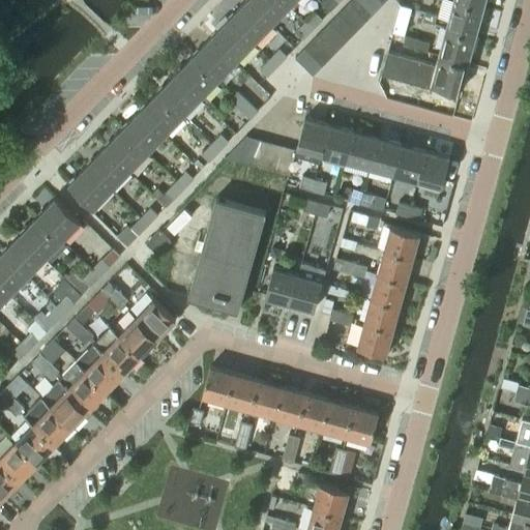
[(253,42),(270,24),(245,0),(228,19),(253,42)]
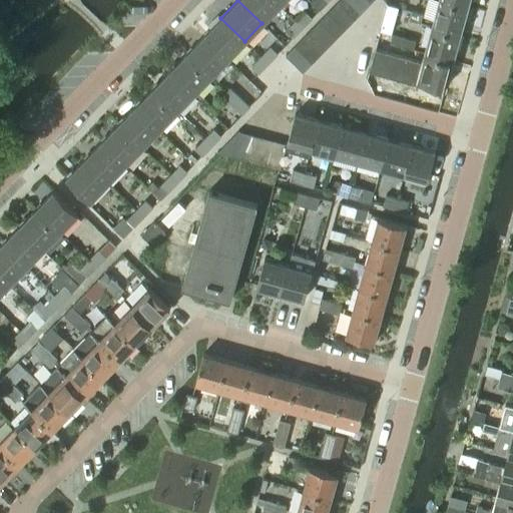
[(237,0),(262,23),(279,6),(273,0),(237,0)]
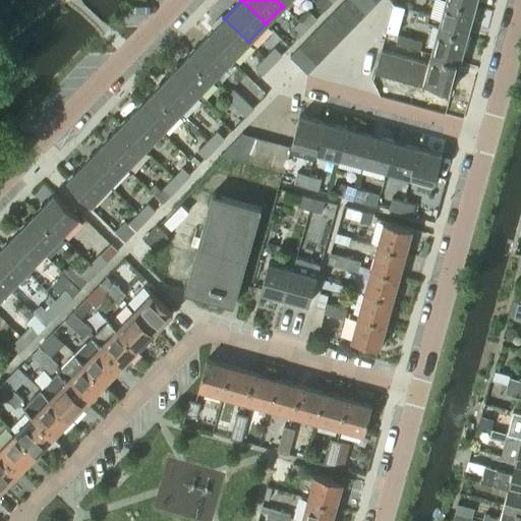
[(367,12),(353,0),(344,0),(341,4),(358,21),(367,12)]
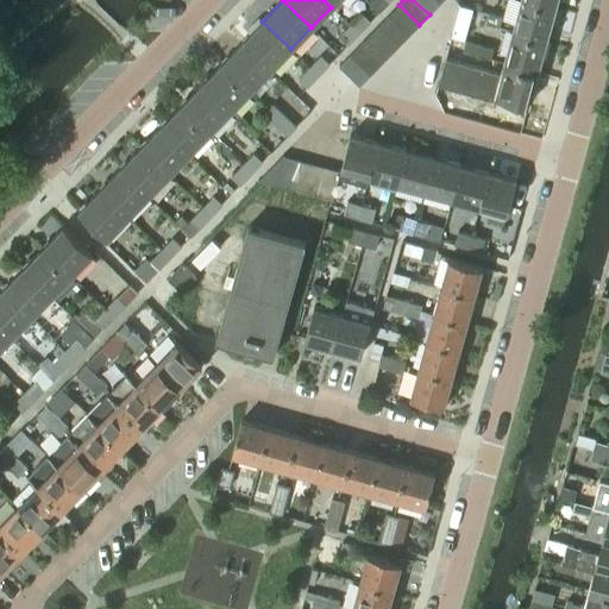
[(413,0),(429,14),(439,5),(434,0),(413,0)]
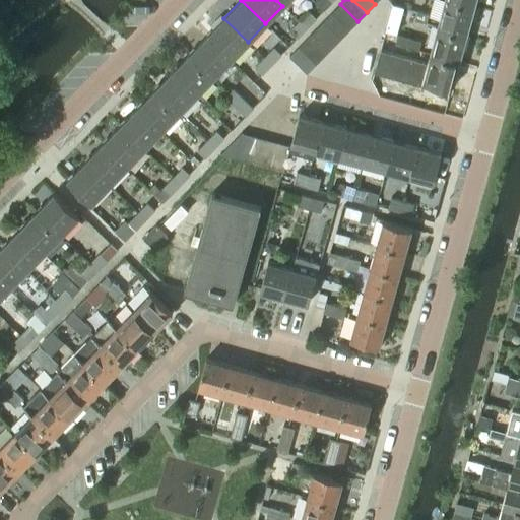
[(465,36),(472,8),(444,0),(437,27),(465,36)]
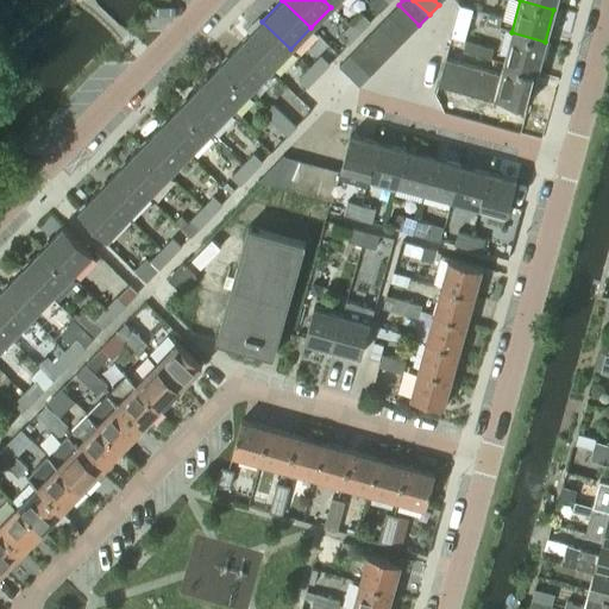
[(388,14),(409,35),(419,25),(399,5),(388,14)]
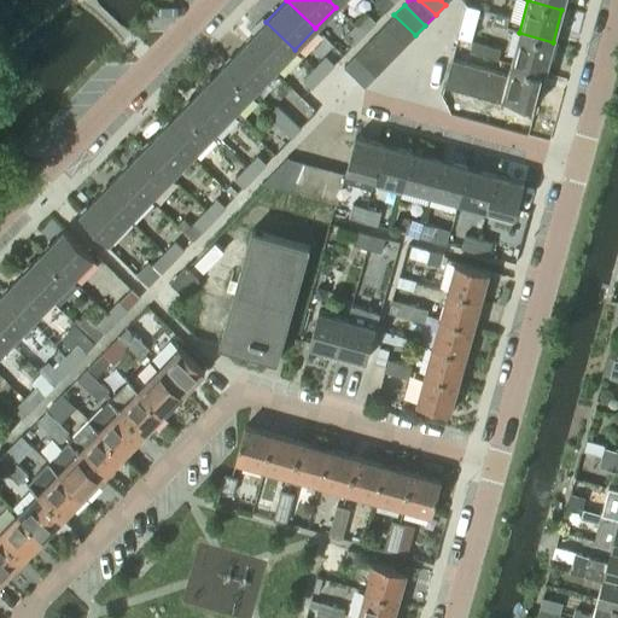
[(464,16),(478,19),(481,10),(466,6),(464,16)]
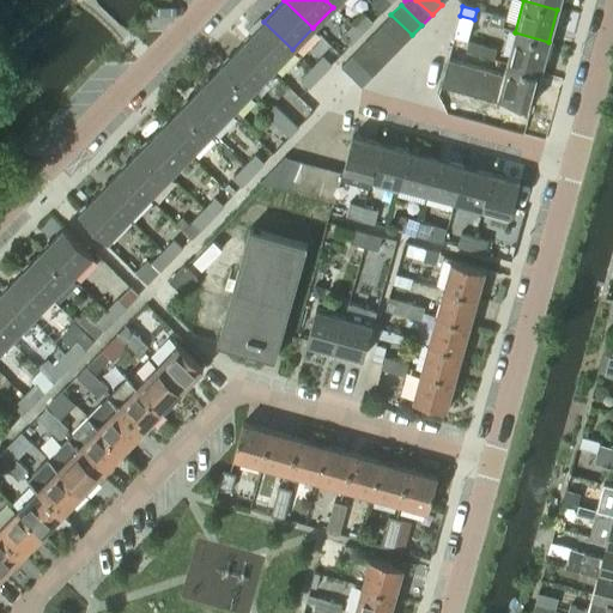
[(501,26),(504,16),(491,12),(489,23),(501,26)]
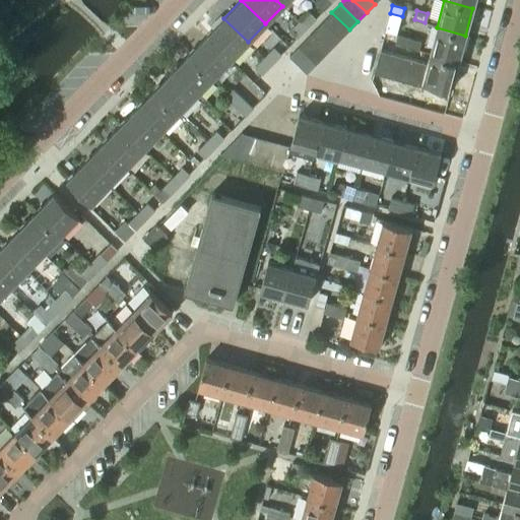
[(306,28),(316,18),(309,11),(299,21),(306,28)]
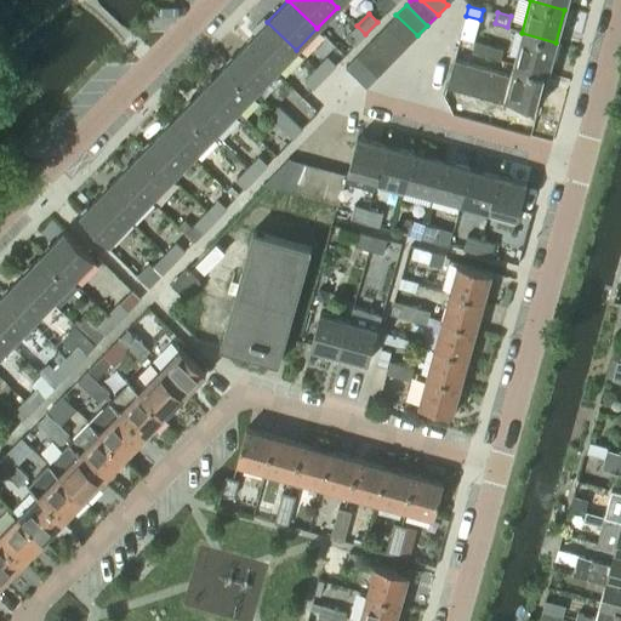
[(417,35),(396,15),(386,26),(406,46),(417,35)]
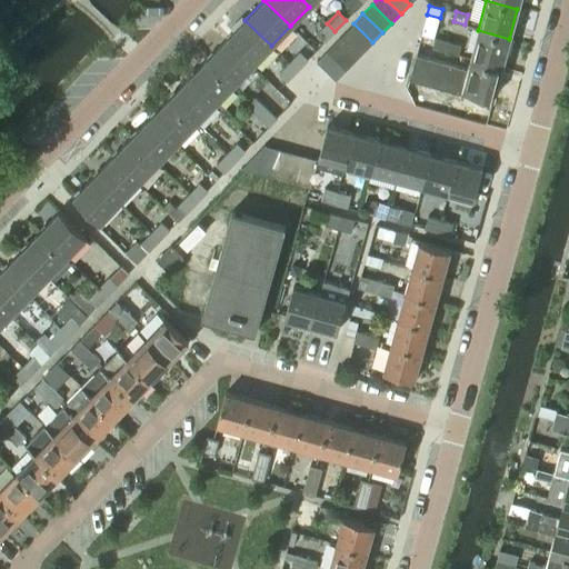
[(252,65),(271,46),(245,20),(226,39),(252,65)]
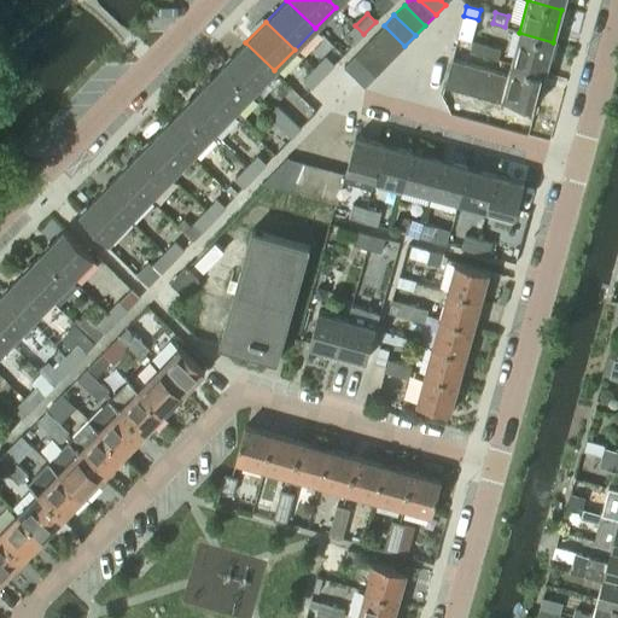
[(351,46),(363,34),(355,25),(343,38),(351,46)]
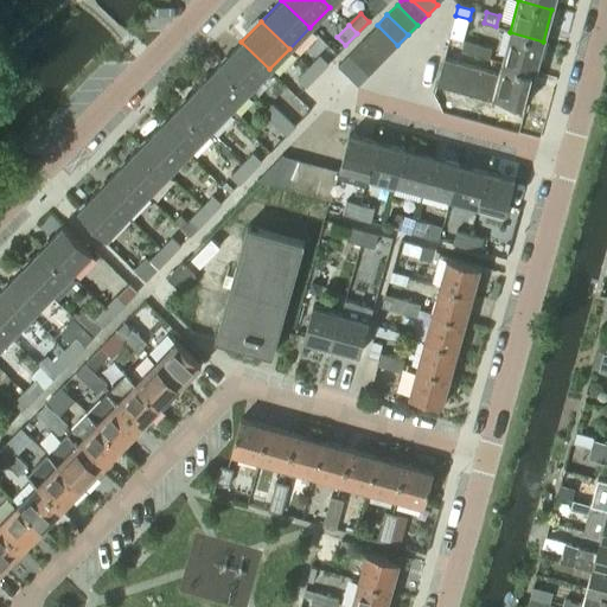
[(368,36),(388,56),(397,45),(377,25),(368,36)]
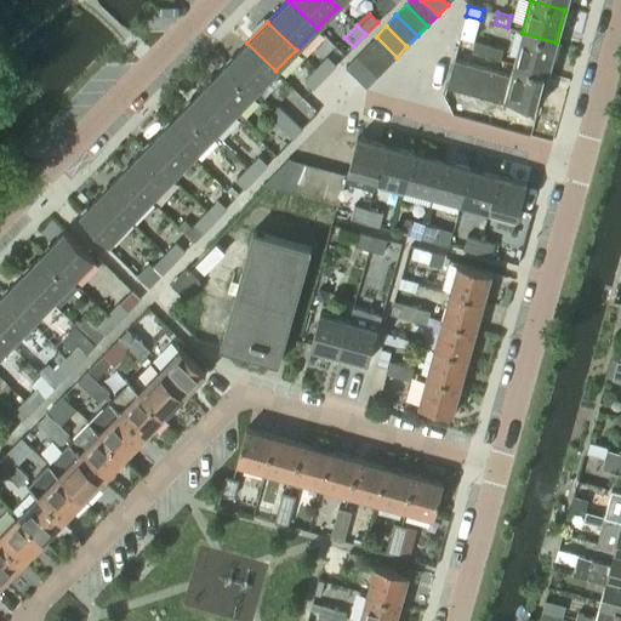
[(546,74),(556,43),(522,33),(513,66),(546,74)]
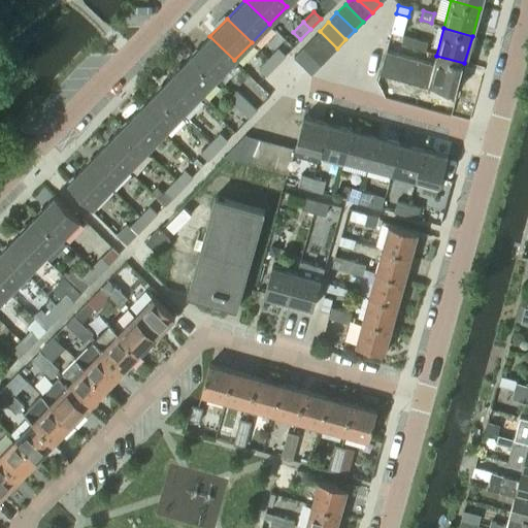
[(337,48),(320,31),(310,39),(329,57),(337,48)]
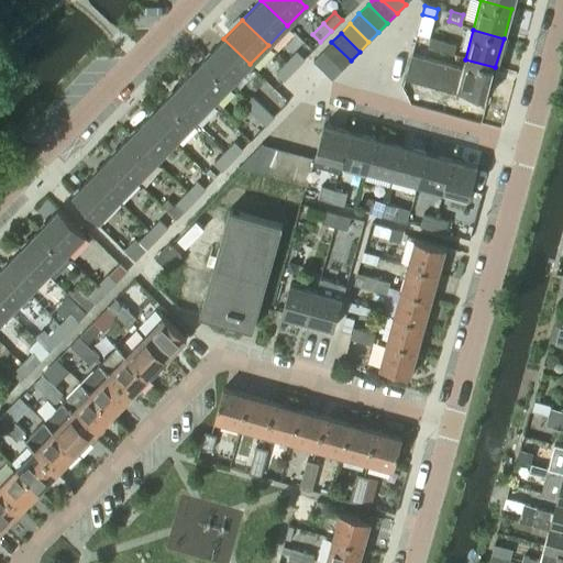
[(231,84),(250,64),(223,39),(205,58),(231,84)]
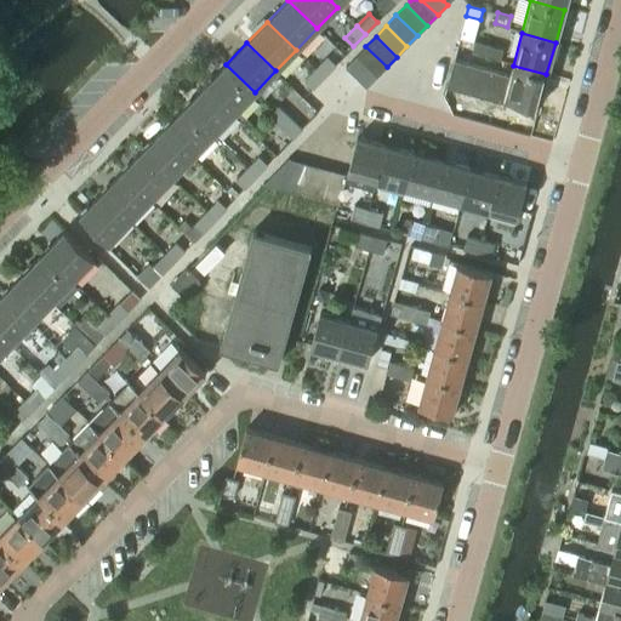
[(486,57),(489,46),(474,43),(472,53),(486,57)]
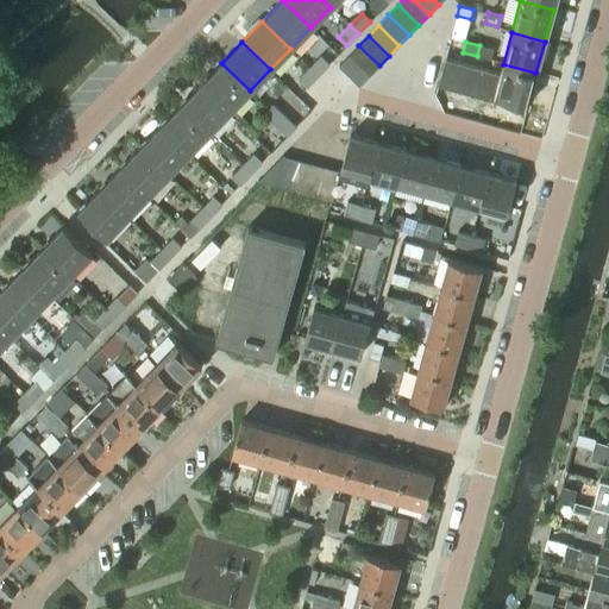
[(380,66),(358,45),(349,56),(369,76),(380,66)]
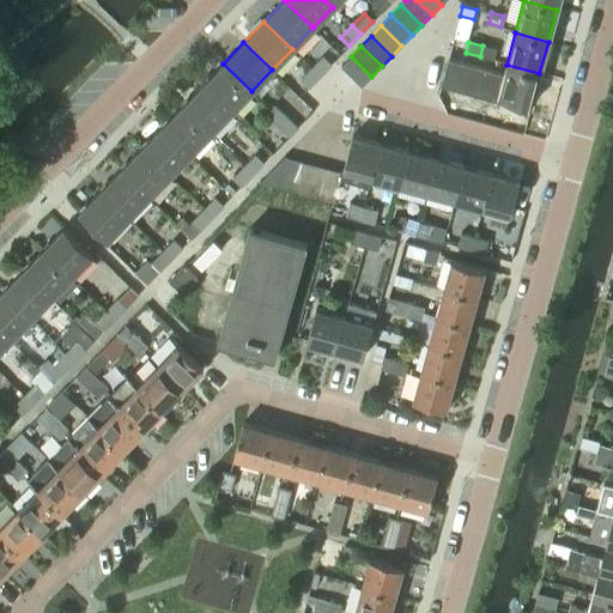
[(493,59),(497,49),(483,46),(480,56),(493,59)]
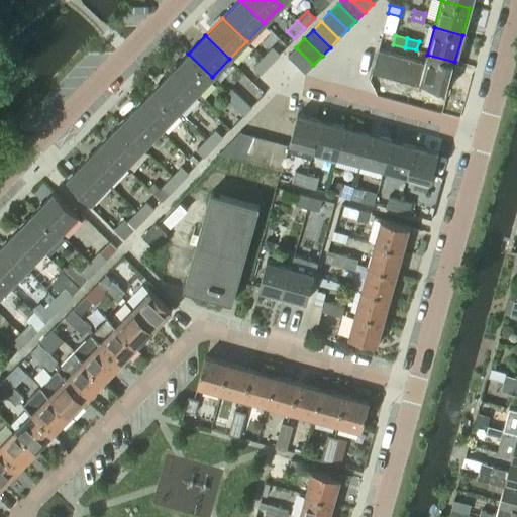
[(263,58),(270,65),(280,55),(272,47),(263,58)]
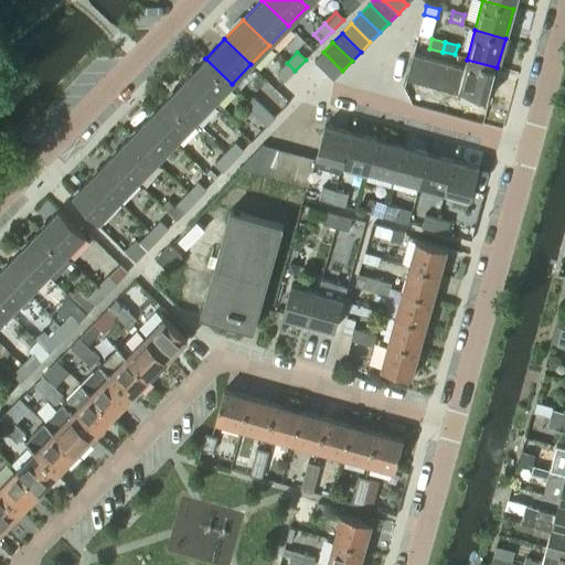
[(342,71),(323,52),(313,62),(333,80),(342,71)]
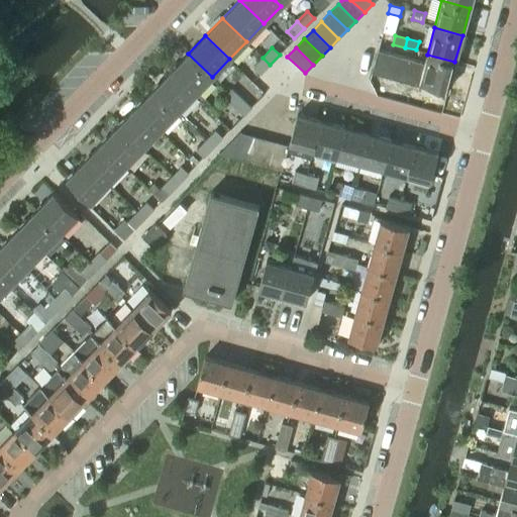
[(424,63),(378,50),(372,72),(413,84),(414,80),(447,89),(454,62),(427,55),(424,63)]
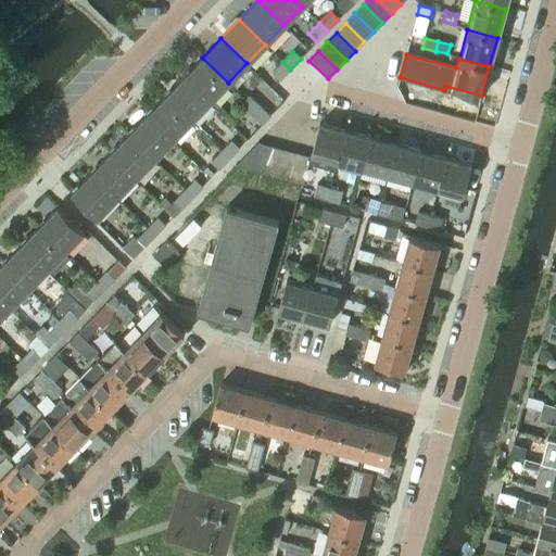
[(210,102),(228,83),(202,58),(184,76),(210,102)]
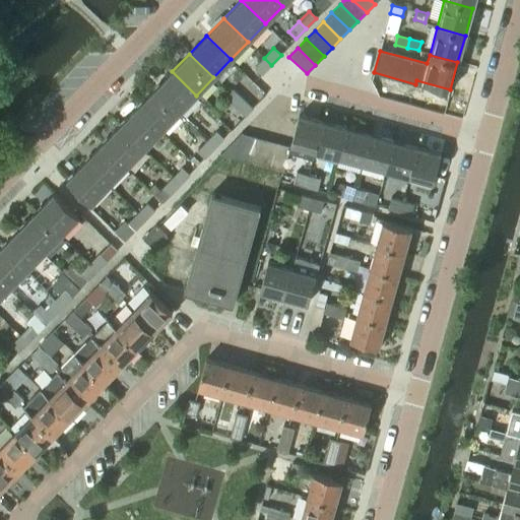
[(254,67),(262,74),(271,65),(264,58),(254,67)]
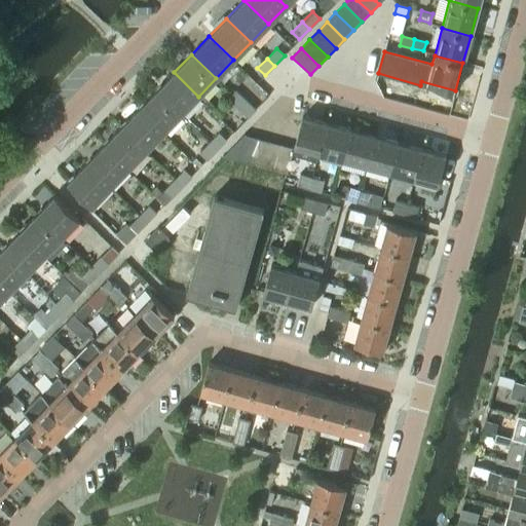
[(181,114),(198,97),(174,72),(156,90),(181,114)]
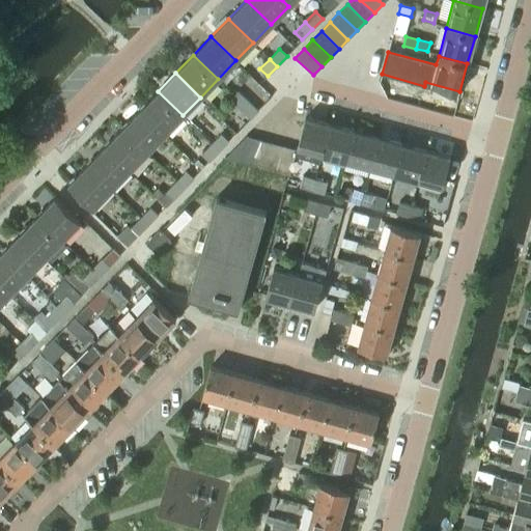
[(165,134),(183,115),(158,91),(140,110),(165,134)]
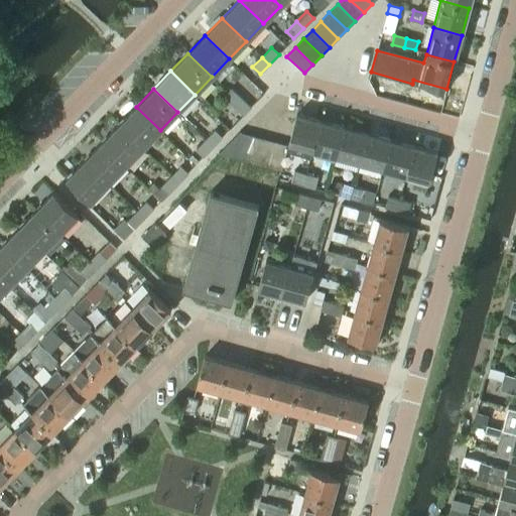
[(245,116),(252,108),(232,89),(225,96),(245,116)]
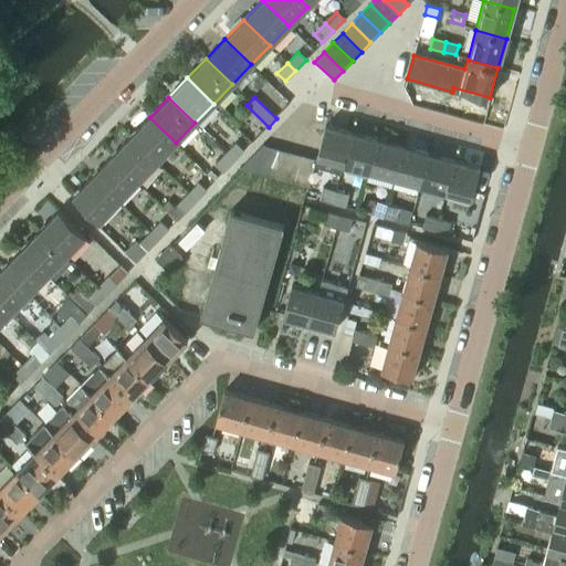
[(156,161),(176,143),(149,117),(130,136),(156,161)]
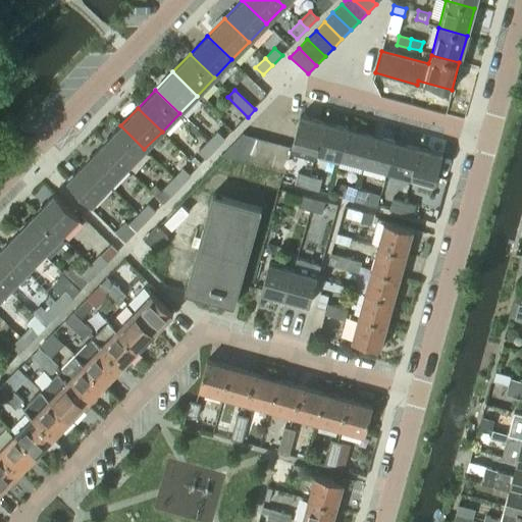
[(292,147),(291,153),(315,159),(317,150),(325,122),(301,115),(293,144),(292,147)]
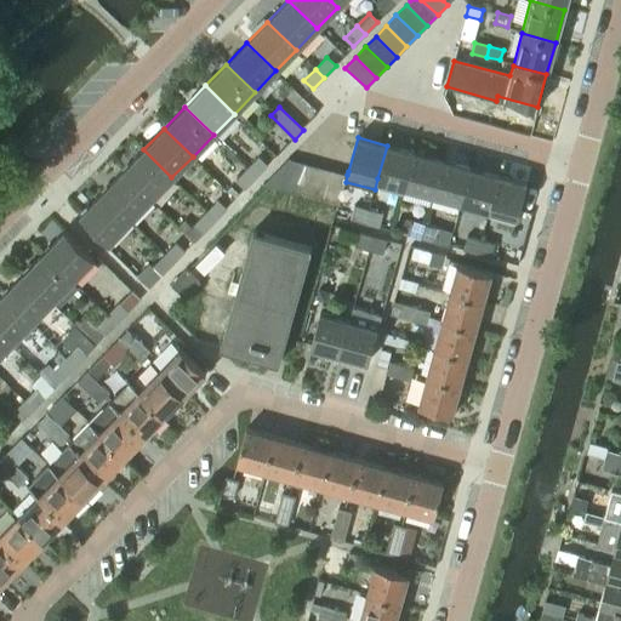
[(387,146),(377,178),(405,186),(415,153),(387,146)]
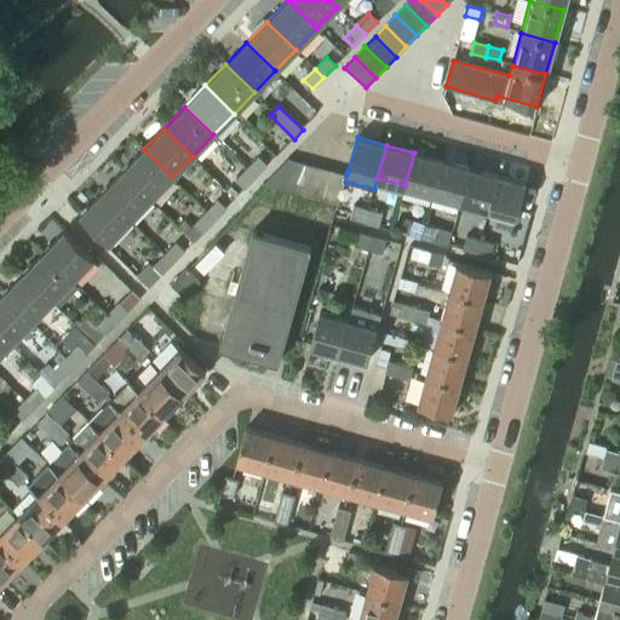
[(150,199),(171,177),(143,149),(121,171),(150,199)]
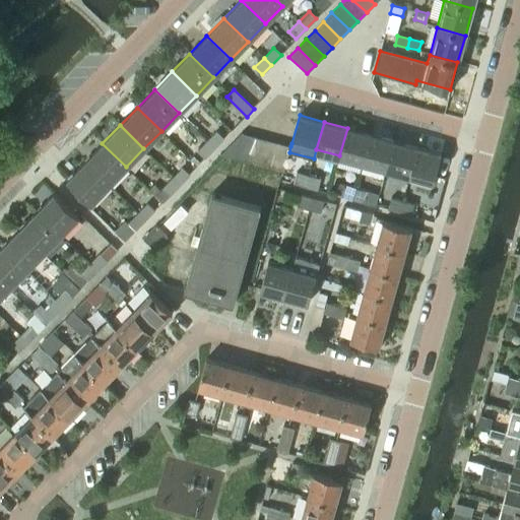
[(347,128),(339,155),(363,163),(370,134),(347,128)]
